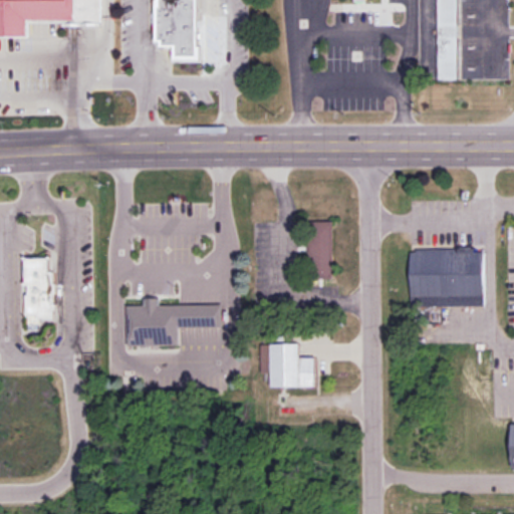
[(0,0),(0,36),(28,36),(29,21),(103,21),(103,0),(0,0)]
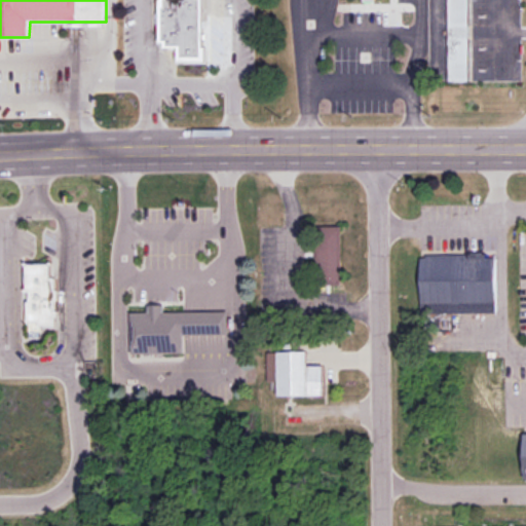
[(154,0),(156,44),(159,43),(159,50),(173,50),(173,62),(205,61),(203,0),(154,0)]
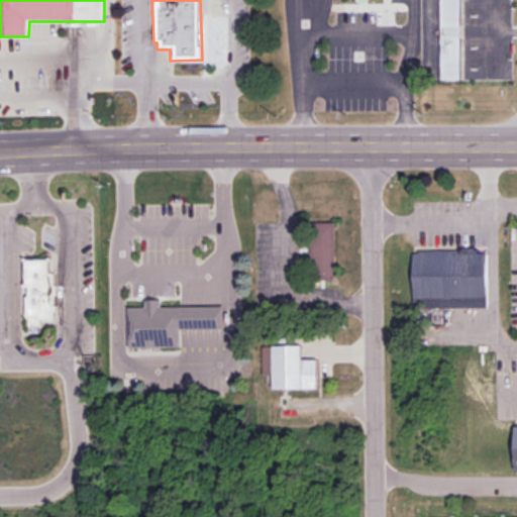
[(459,0),(440,0),(440,81),(460,81),(459,0)]
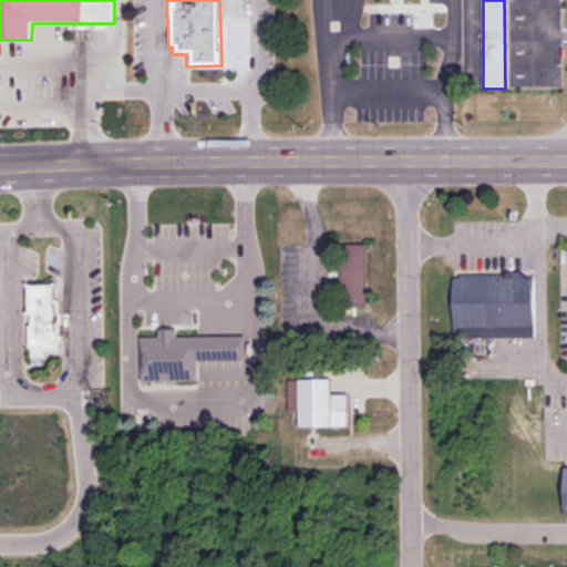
[(367,245),(341,245),(342,307),(369,307),(367,245)]
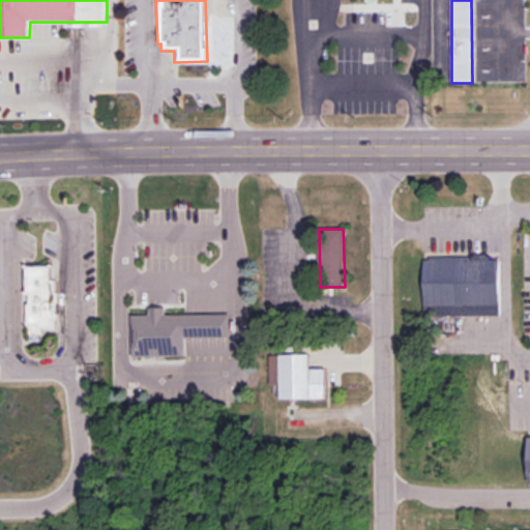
[(498,257),(418,260),(420,315),(500,313),(498,257)]
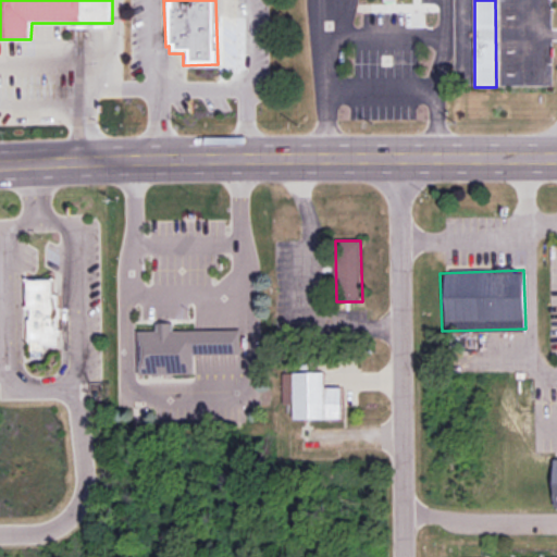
[(19,277),(16,358),(52,359),(53,279),(19,277)]
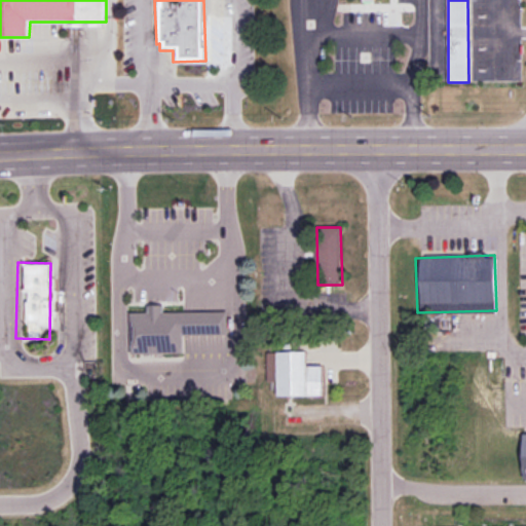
[(128,311),(129,353),(182,352),(182,336),(228,335),(228,310),(161,311),(161,304),(145,304),(145,311),(128,311)]
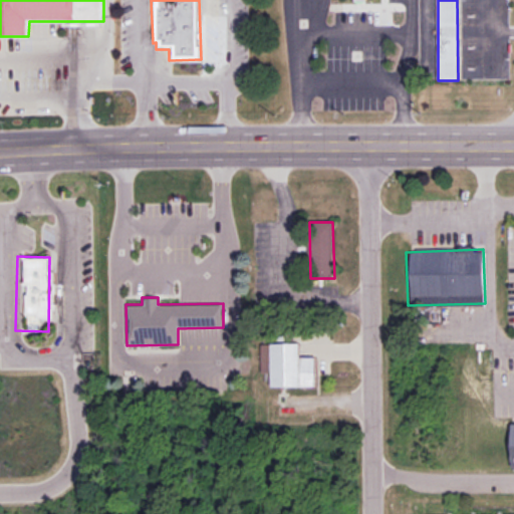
[(261,372),(271,372),(271,387),(314,387),(314,357),(299,357),(299,343),(261,344),(261,372)]
